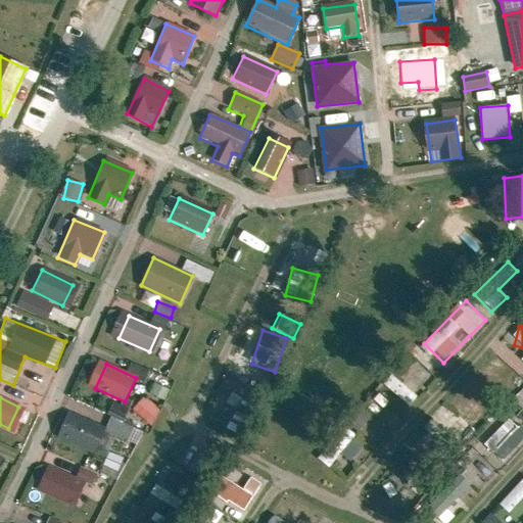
[(154,423),(160,406),(139,398),(133,415),(154,423)]
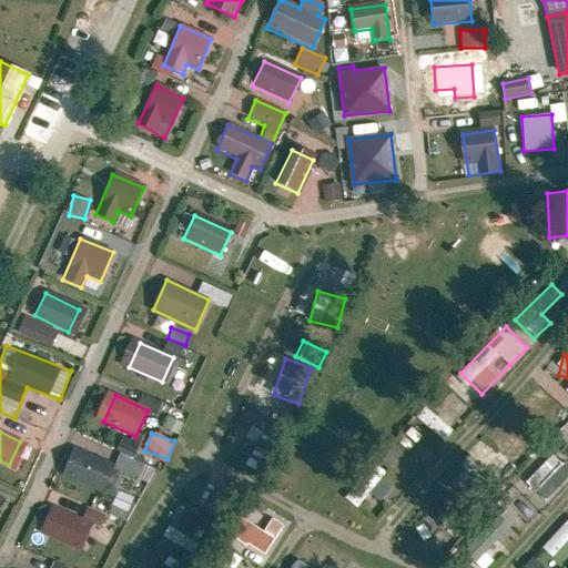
[(245,437),(235,460),(261,473),(275,440),(262,435),(257,443),(245,437)]
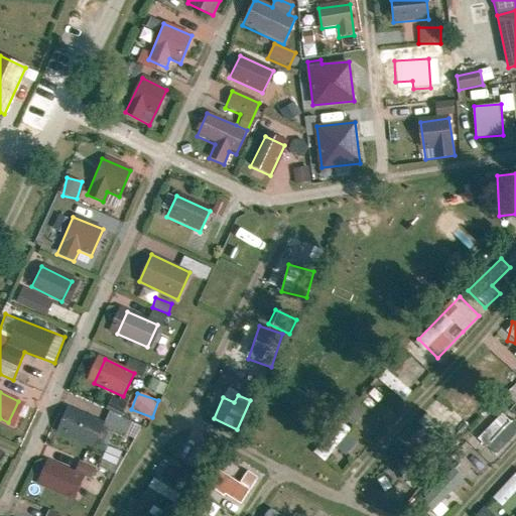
[(104,425),(75,412),(63,435),(93,448),(104,425)]
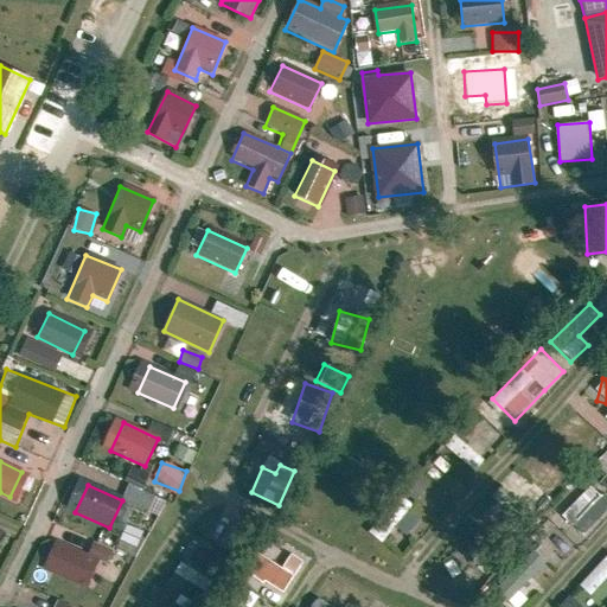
[(562,518),(585,537),(606,511),(606,499),(590,485),(562,518)]
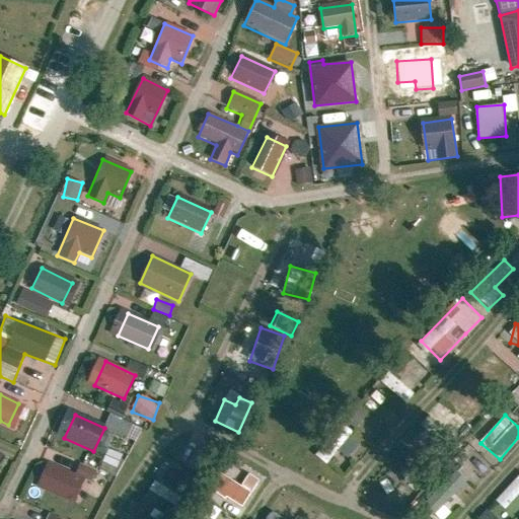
[(129,437),(133,426),(109,418),(105,429),(129,437)]
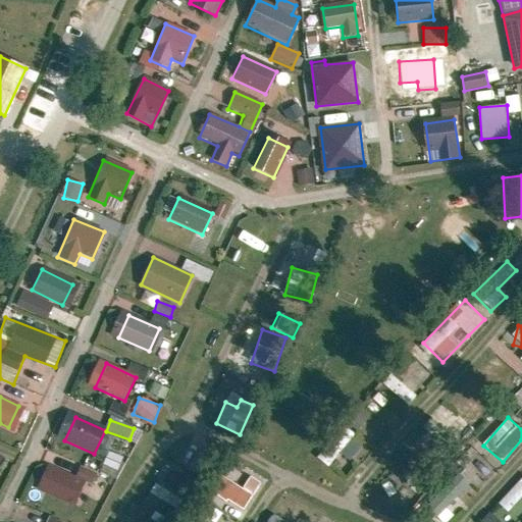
[(444,463),(460,441),(433,421),(417,442),(444,463)]
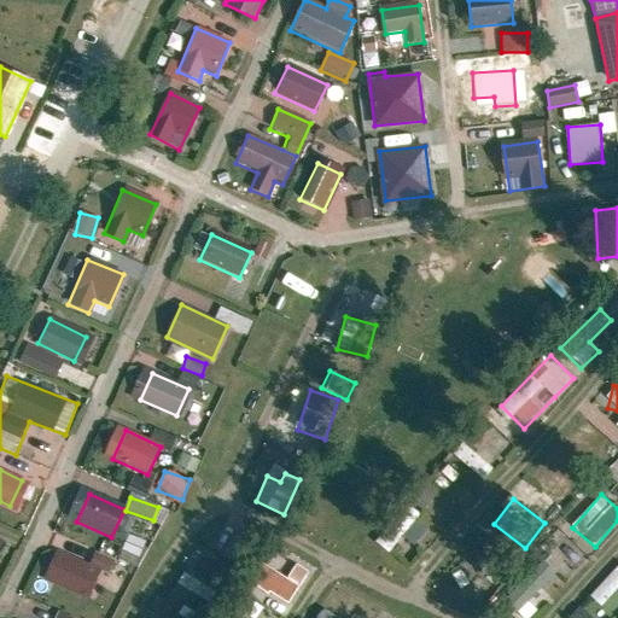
[(408,505),(375,542),(389,553),(421,516),(408,505)]
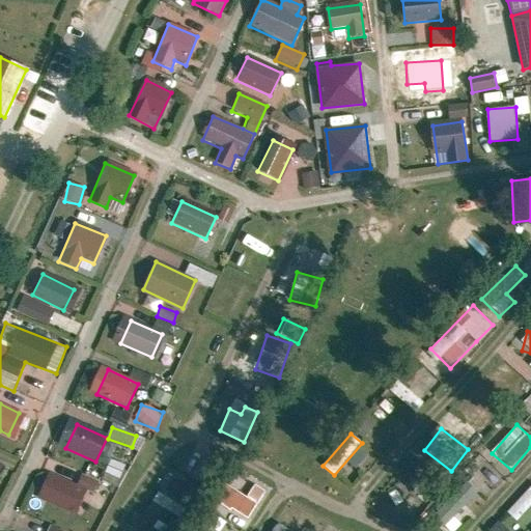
[(360,470),(368,452),(357,447),(348,464),(360,470)]
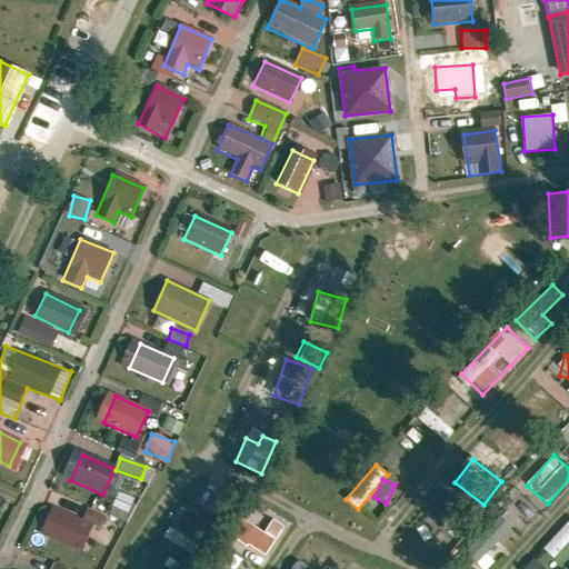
[(118,493),(115,506),(129,510),(132,498),(118,493)]
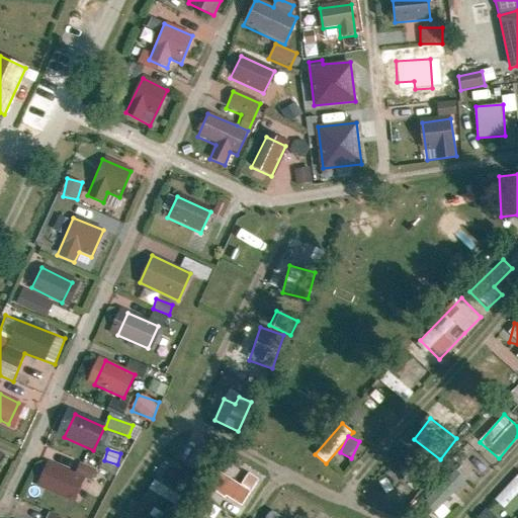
[(408,460),(399,471),(392,464),(372,487),(391,502),(419,469),(408,460)]
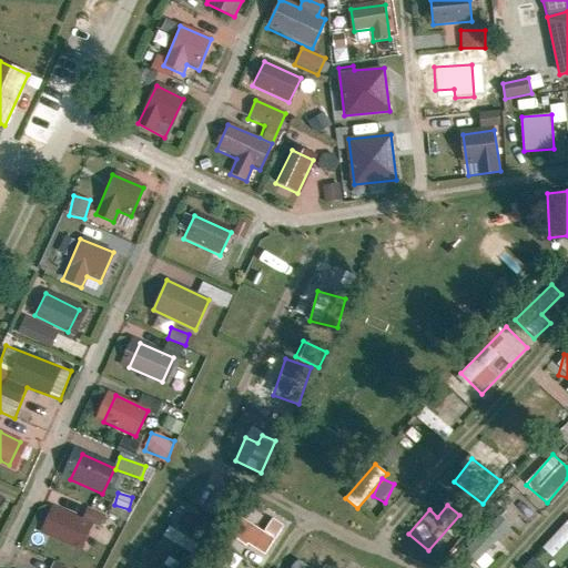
[(92,528),(59,511),(49,534),(82,550),(92,528)]
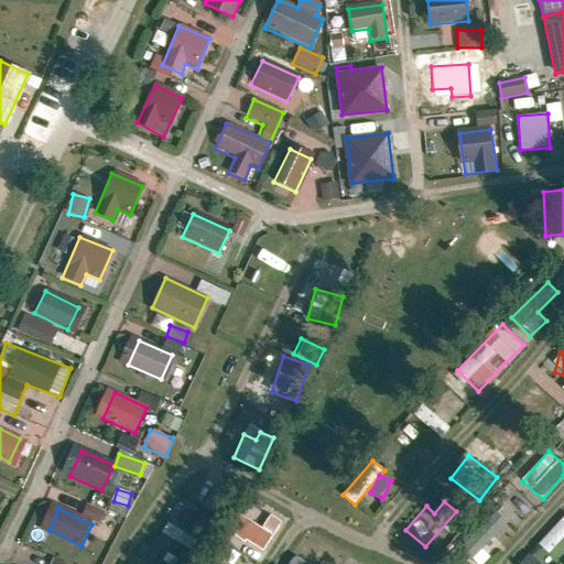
[(495,511),(461,551),(474,562),(508,522),(495,511)]
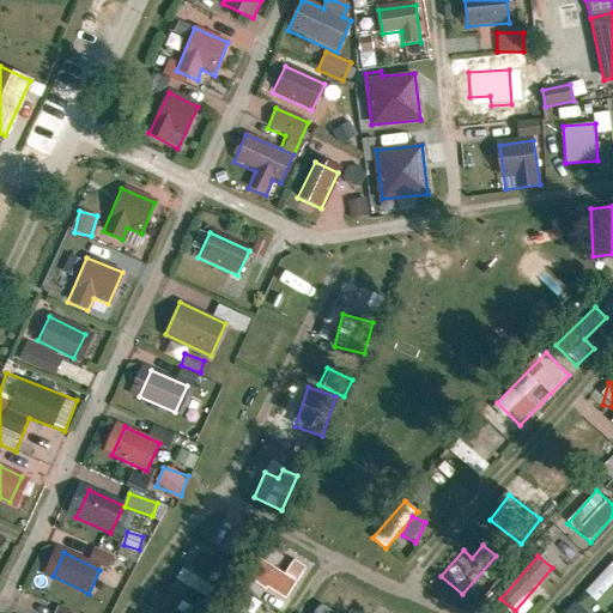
[(289,599),(307,566),(293,559),(285,574),(260,559),(250,577),(289,599)]
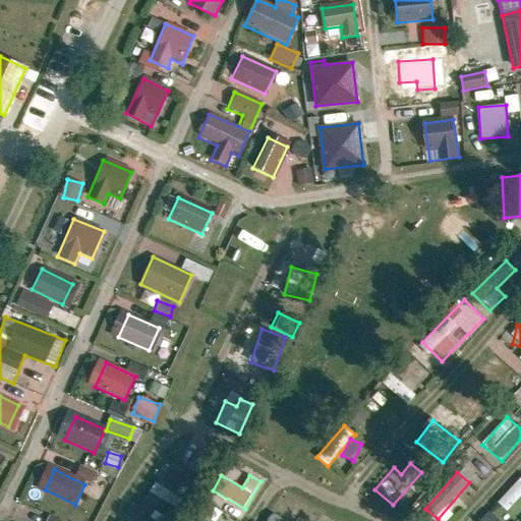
[(141,508),(154,514),(161,501),(176,509),(182,498),(155,483),(141,508)]
